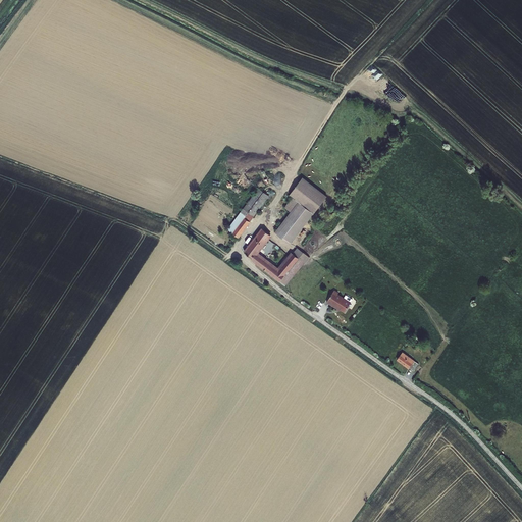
[(369,82),(378,73),(371,66),(362,75),(369,82)]
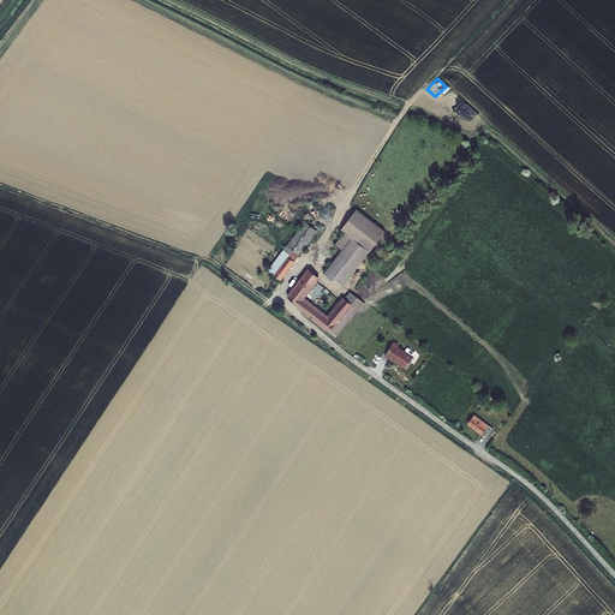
[(342,250),(324,274),(342,287),(386,231),(357,209),(341,230),(345,232),(352,238),(342,250)]
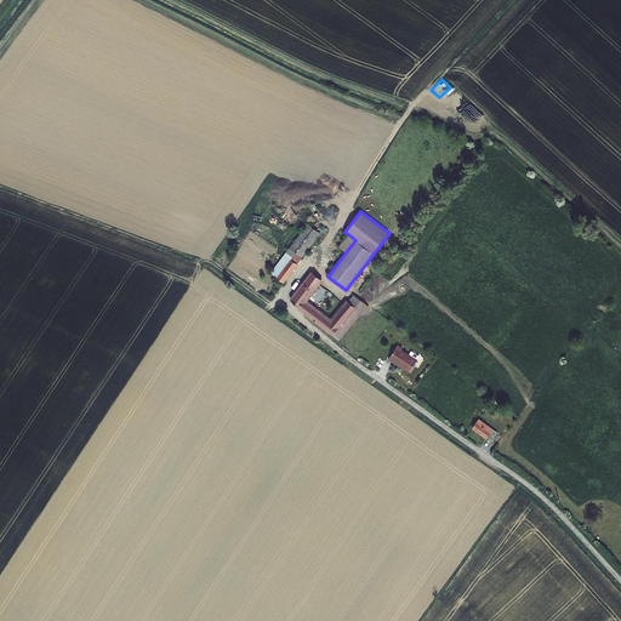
[(291,258),(314,228),(308,223),(271,273),(277,278),(291,258)]
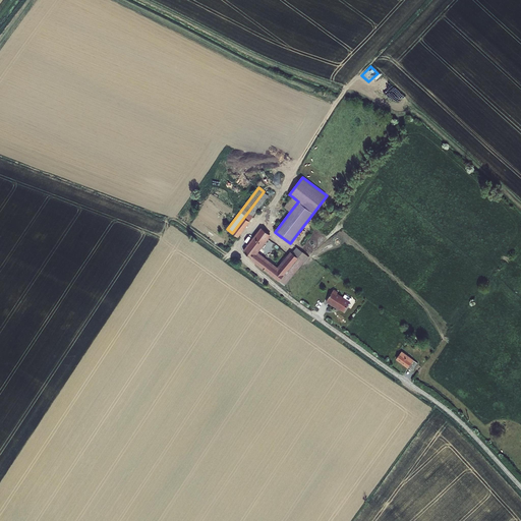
[(264,191),(244,217),(250,222),(269,195),(264,191)]
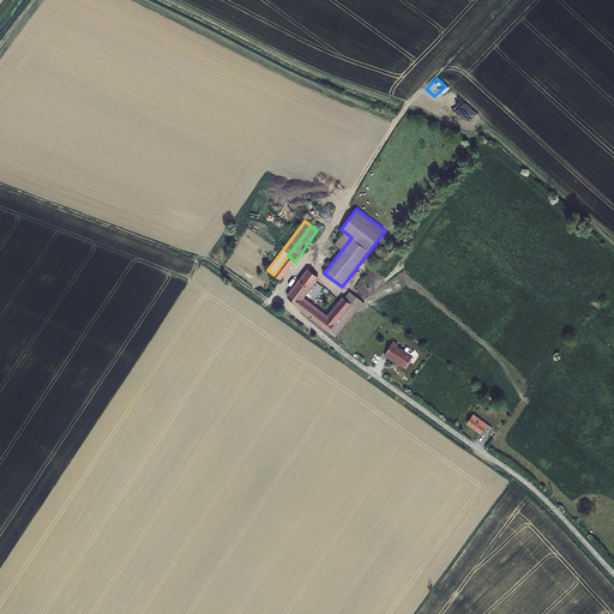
[(351,238),(344,232),(335,244),(342,250),(351,238)]
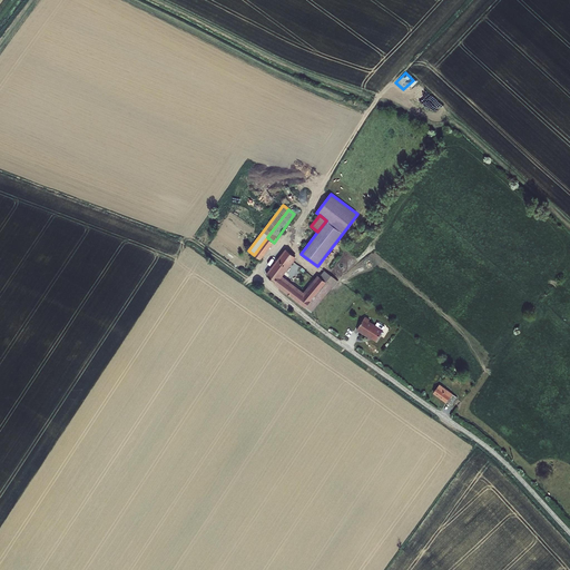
[(274,243),(267,237),(254,255),(261,259),(274,243)]
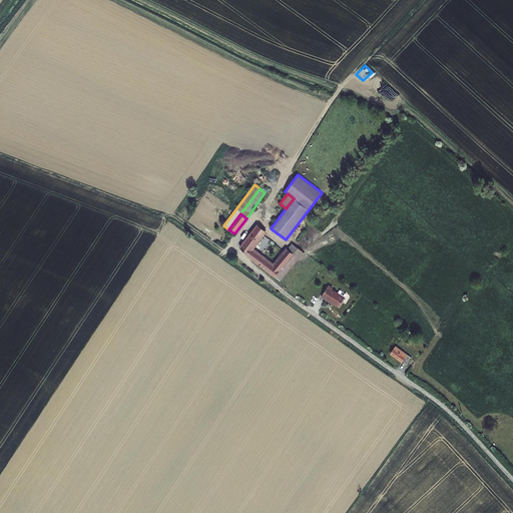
[(268,232),(258,223),(239,246),(247,253),(246,255),(260,266),(260,265),(261,266),(261,267),(275,278),(275,277),(294,253),(288,249),(287,247),(274,263),(254,248),(268,232)]
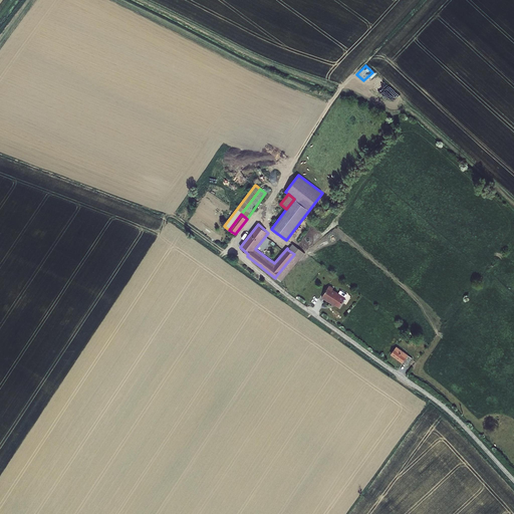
[(294,254),(275,277),(281,282),(305,253),(293,244),(288,250),(294,254)]
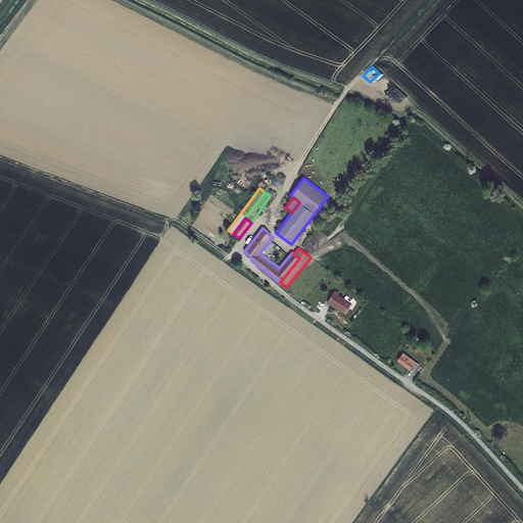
[(339,293),(335,290),(327,303),(340,312),(341,311),(344,313),(351,302),(344,298),(338,294),(339,293)]
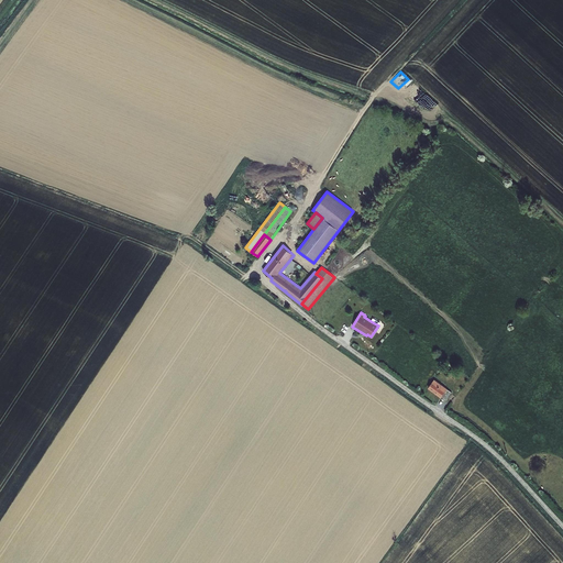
[(434,381),(428,388),(441,398),(441,397),(446,389),(448,389),(434,381)]
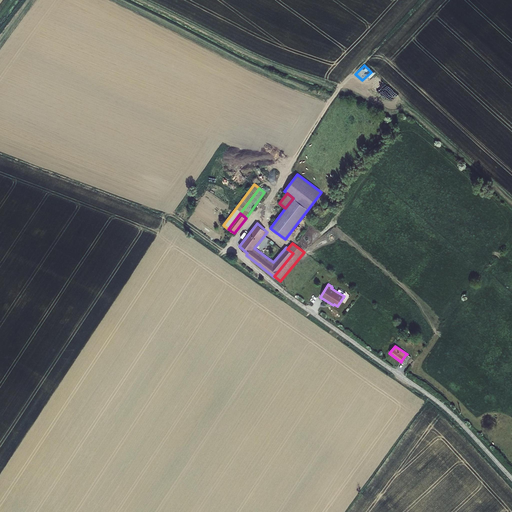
[(406,354),(401,361),(406,364),(411,357),(406,354)]
